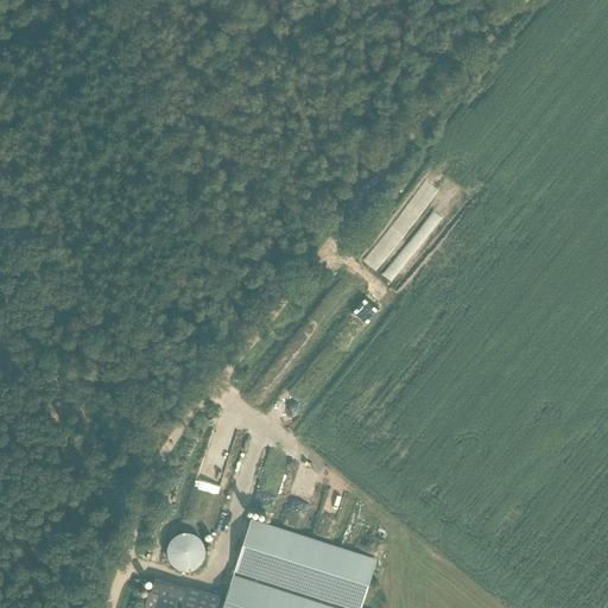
[(368,322),(373,316),(361,306),(356,312),(368,322)]
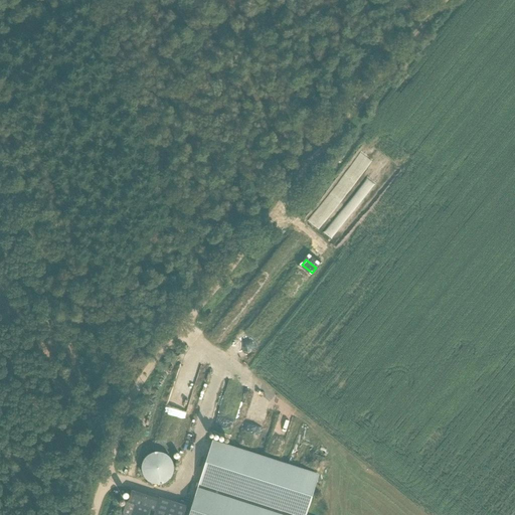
[(188,514),(303,514),(317,474),(212,441),(188,514)]
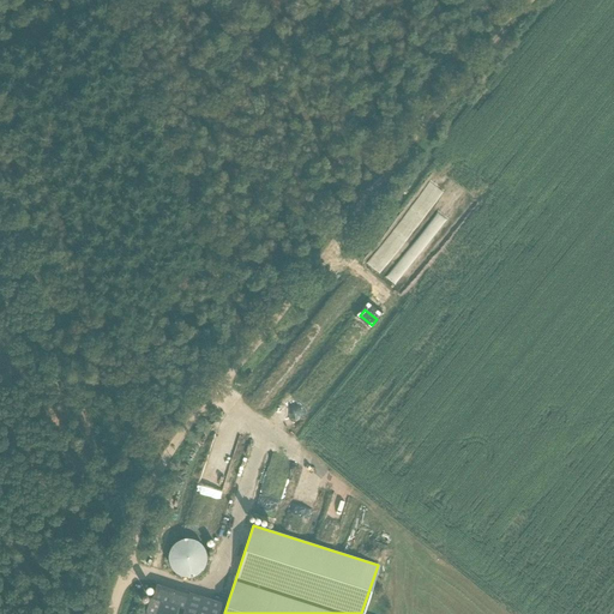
[(205,573),(205,541),(187,540),(186,551),(180,551),(179,573),(205,573)]
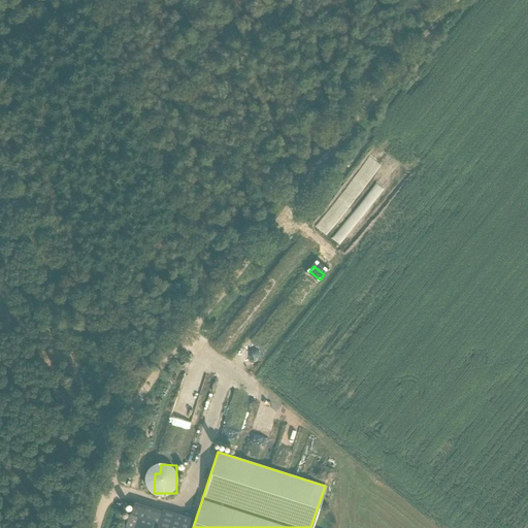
[(157,527),(159,524),(144,520),(147,510),(134,506),(126,527),(157,527)]
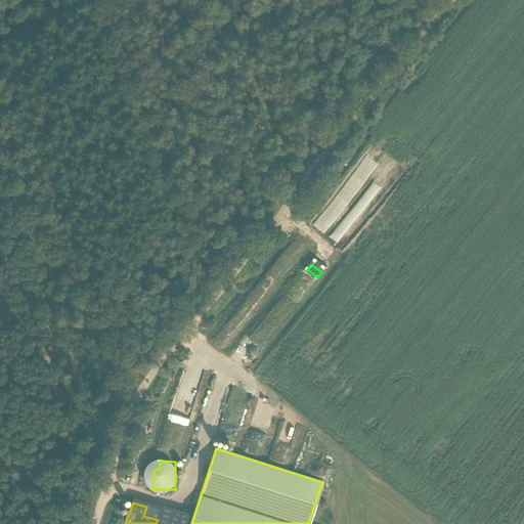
[(158,520),(156,523),(187,523),(190,518),(161,509),(160,512),(146,507),(143,516),(158,520)]
